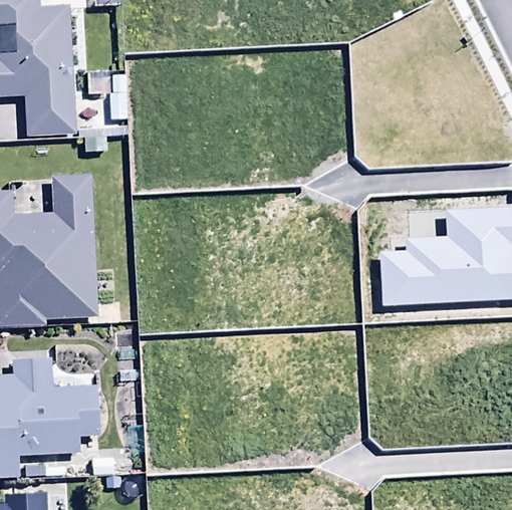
[(0,0),(0,97),(26,97),(26,138),(75,137),(74,8),(41,9),(40,0),(0,0)]
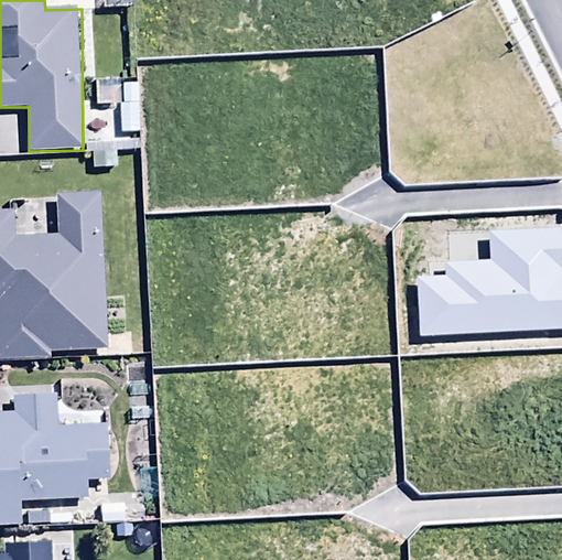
[(120,89),(121,131),(141,130),(139,89),(120,89)]
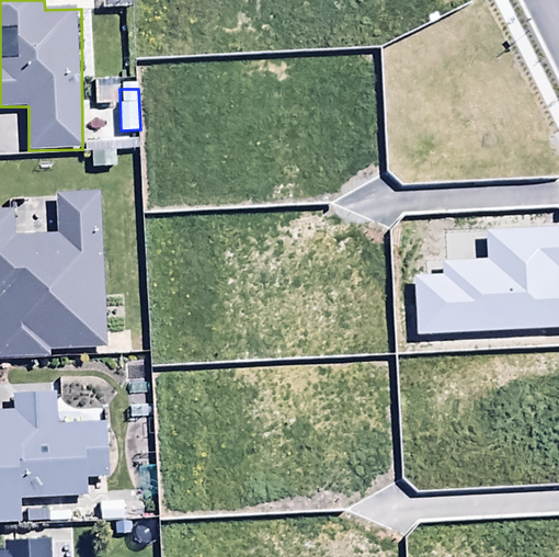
[(101,193),(56,195),(57,232),(16,235),(15,209),(0,209),(0,359),(53,357),(52,349),(107,347),(101,193)]
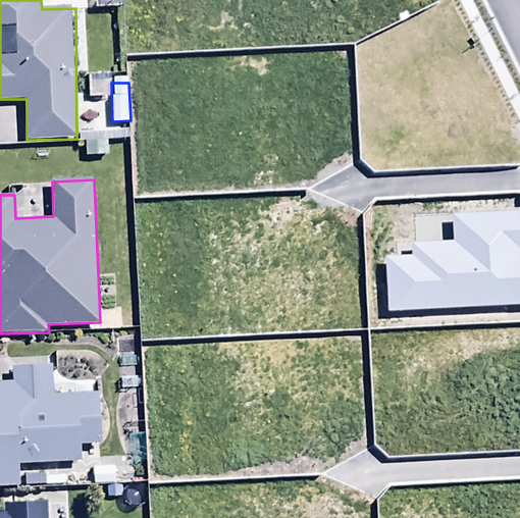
[(0,484),(22,483),(22,461),(83,460),(83,443),(103,443),(102,390),(57,391),(57,364),(14,365),(14,380),(0,380),(0,484)]
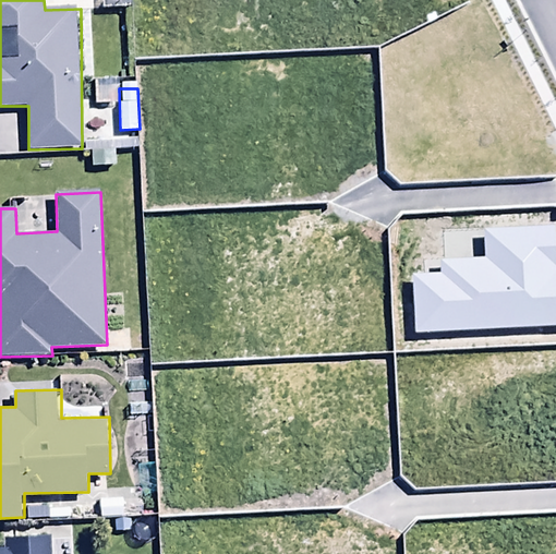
[(143,498),(101,497),(101,516),(143,517),(143,498)]
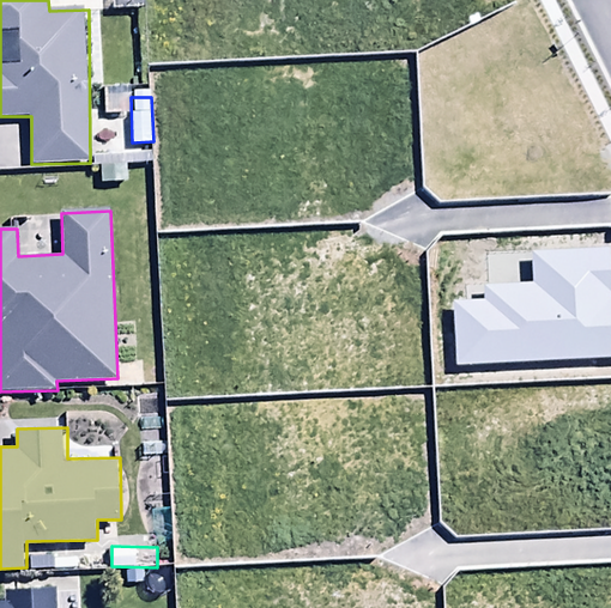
[(59,607),(59,588),(5,589),(5,603),(0,603),(0,607),(59,607)]
